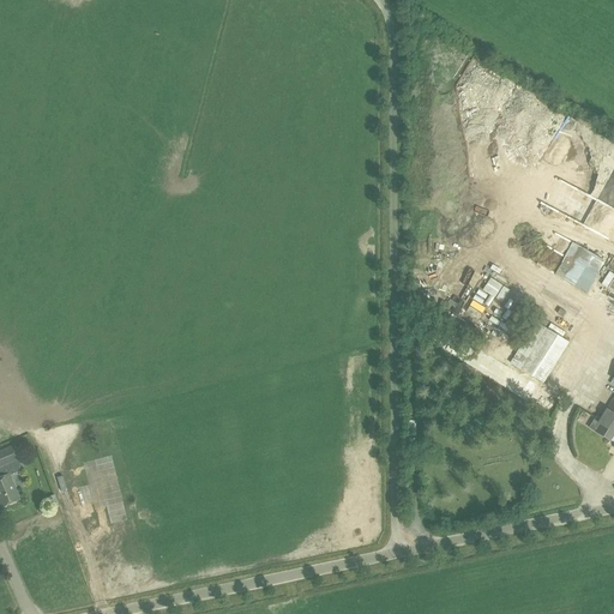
[(540,114),(534,121),(559,137),(569,121),(547,108),(542,115),(540,114)]
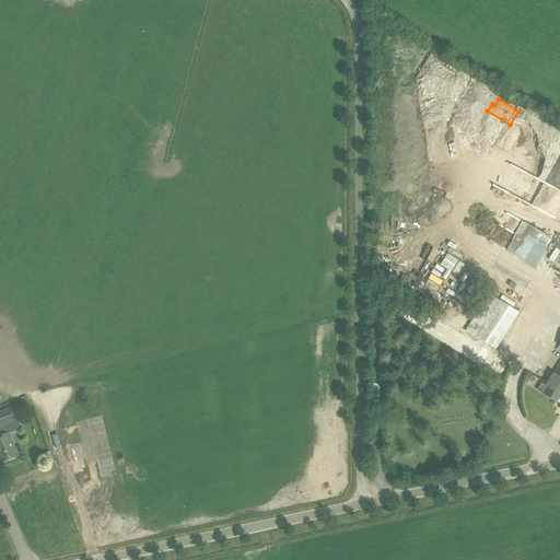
[(405,193),(405,210),(418,209),(418,191),(405,193)]
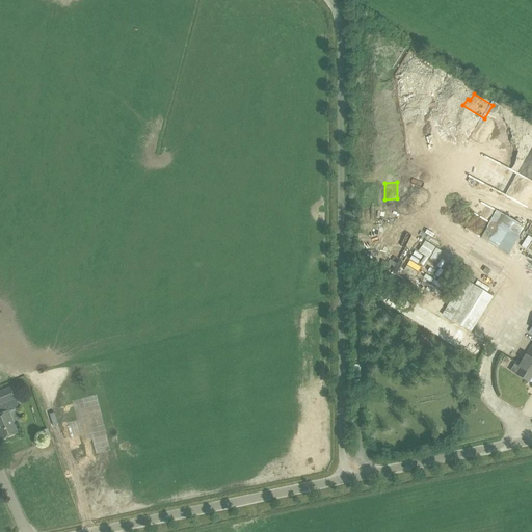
[(372,213),(381,211),(379,202),(370,203),(372,213)]
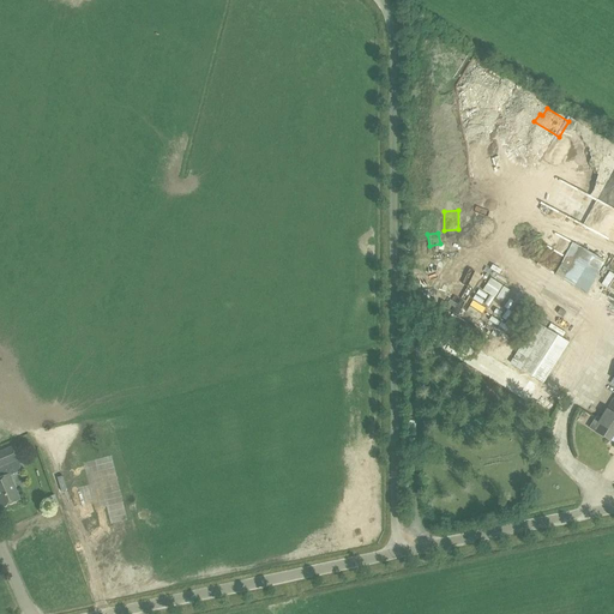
[(558,256),(553,242),(542,246),(547,259),(558,256)]
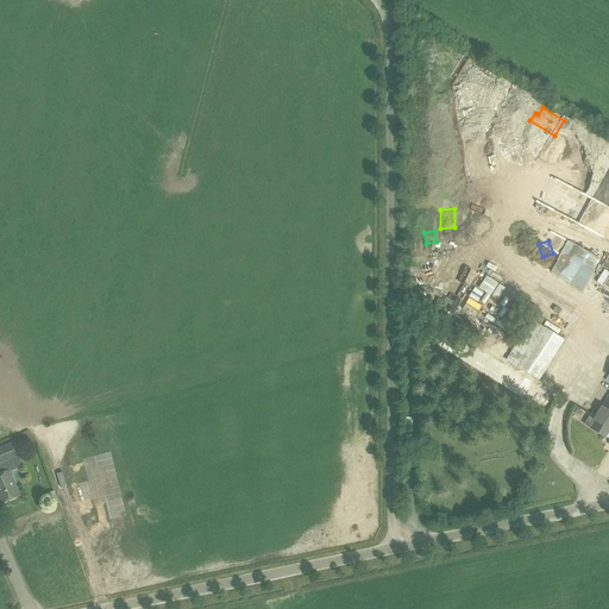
[(582,292),(601,259),(569,240),(551,274),(582,292)]
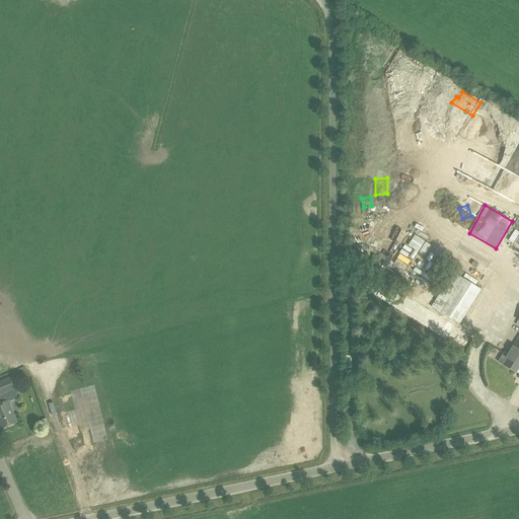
[(399,214),(405,217),(409,212),(401,209),(399,214)]
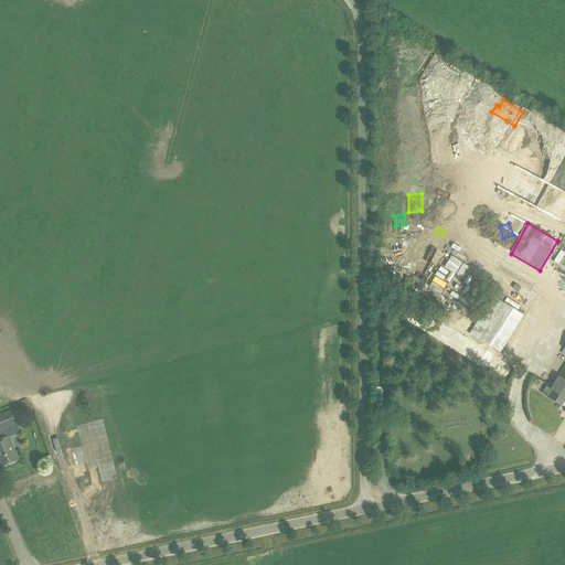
[(419,247),(432,254),(438,243),(425,235),(419,247)]
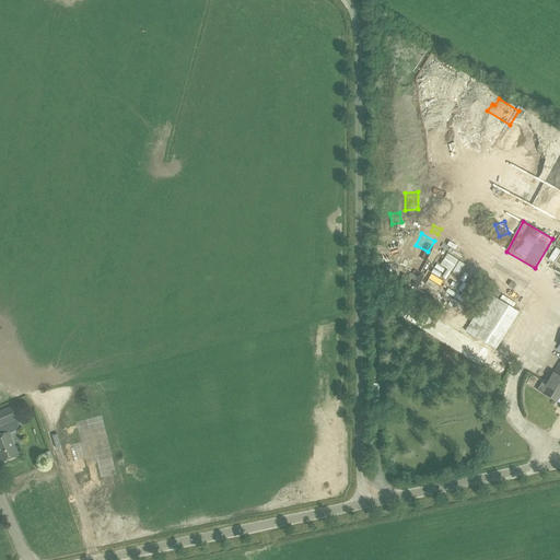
[(317,249),(317,264),(329,264),(329,249),(317,249)]
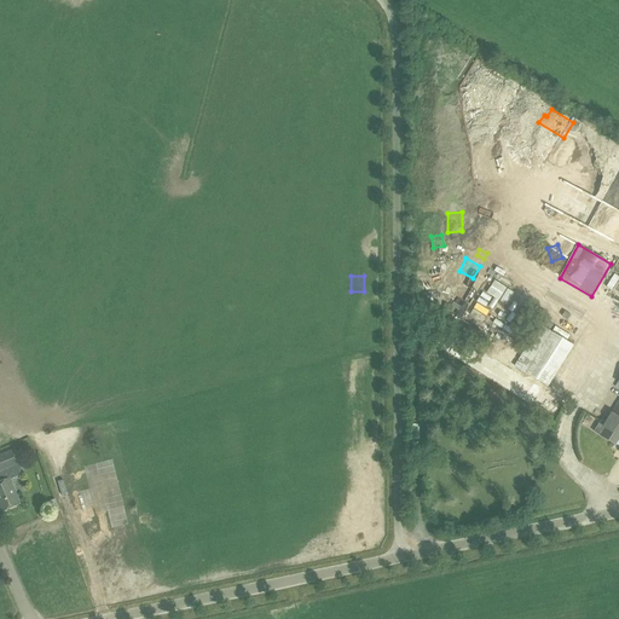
[(437,299),(444,307),(457,296),(449,288),(437,299)]
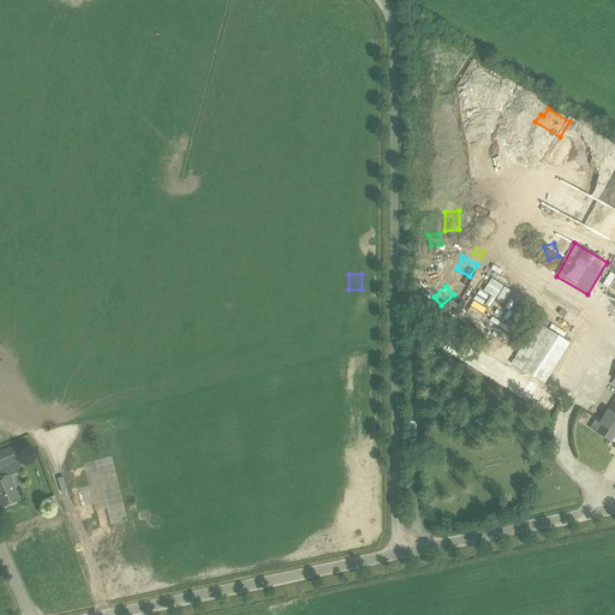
[(561,315),(556,321),(569,329),(573,323),(561,315)]
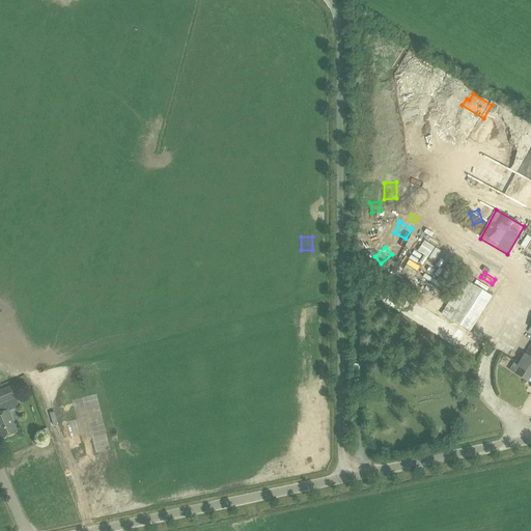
[(471,332),(493,297),(464,278),(442,313),(471,332)]
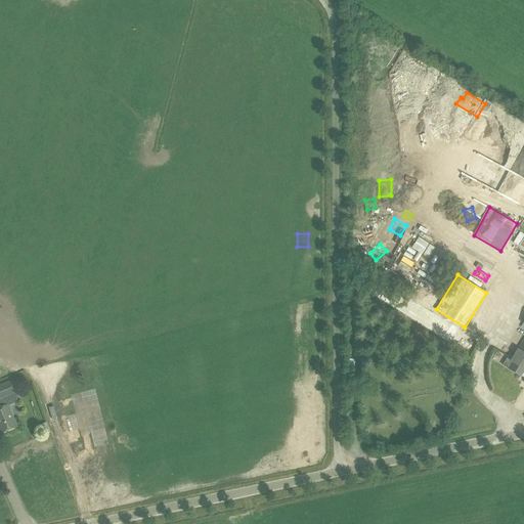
[(523,368),(523,339),(516,353),(512,351),(503,364),(520,376),(523,368)]
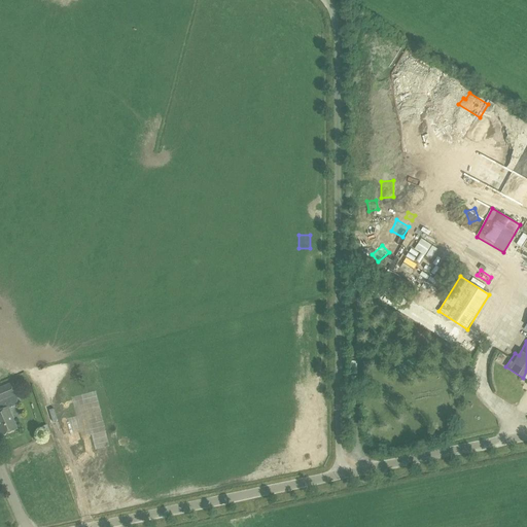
[(0,430),(2,435),(18,429),(8,408),(0,411),(0,430)]
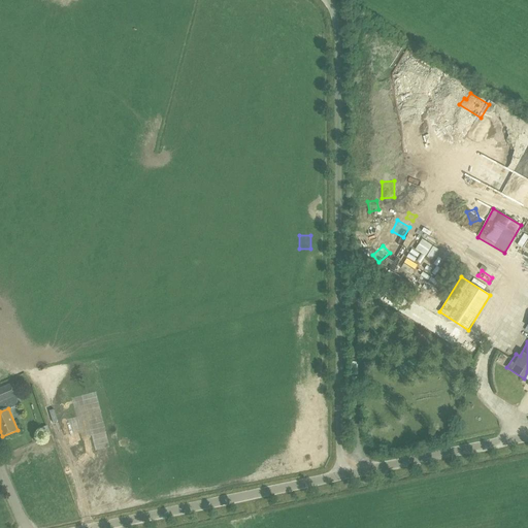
[(40,427),(44,437),(51,435),(46,425),(40,427)]
